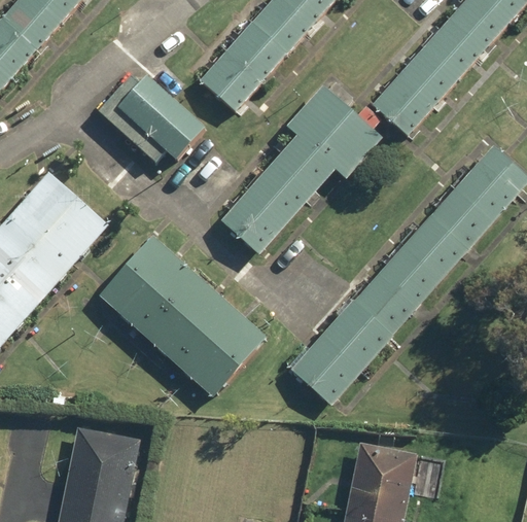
[(12,0),(0,13),(0,90),(80,0),(12,0)]
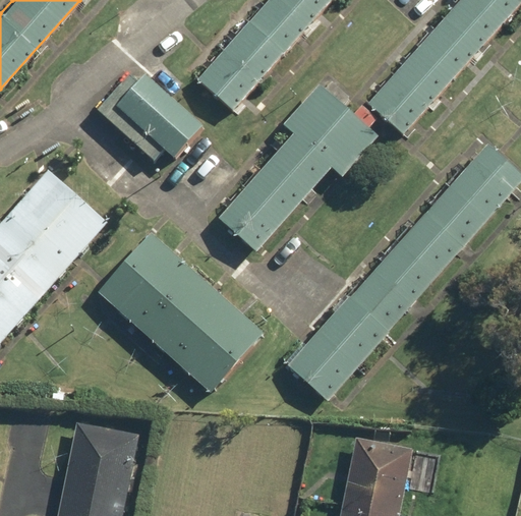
[(267,0),(198,74),(234,106),(331,0),(267,0)]
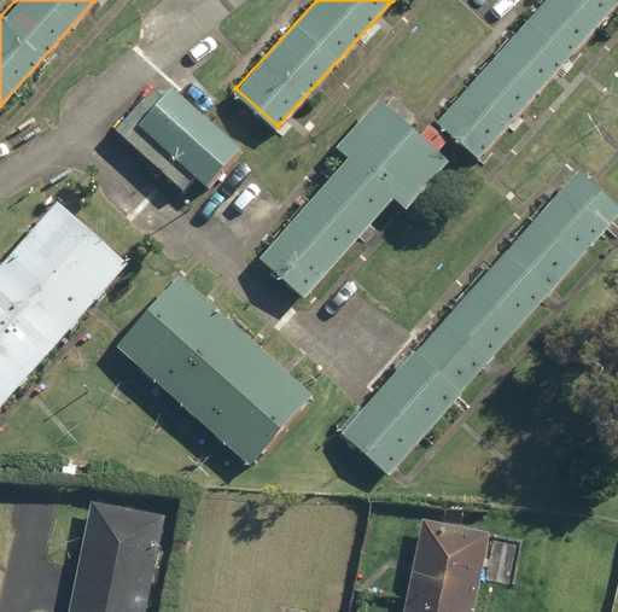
[(547,0),(437,122),(479,161),(617,6),(617,0),(547,0)]
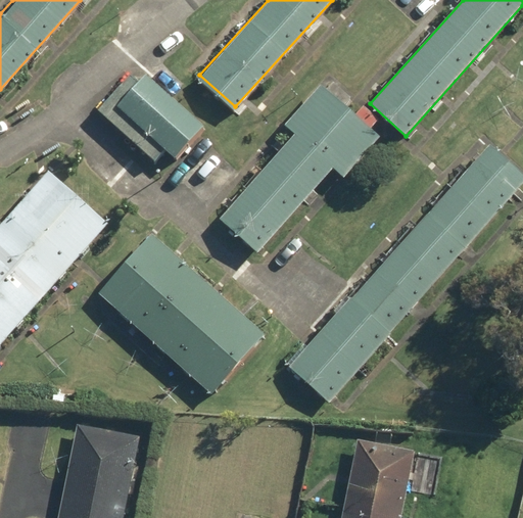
[(141,62),(97,108),(153,162),(165,150),(174,158),(206,124),(141,62)]
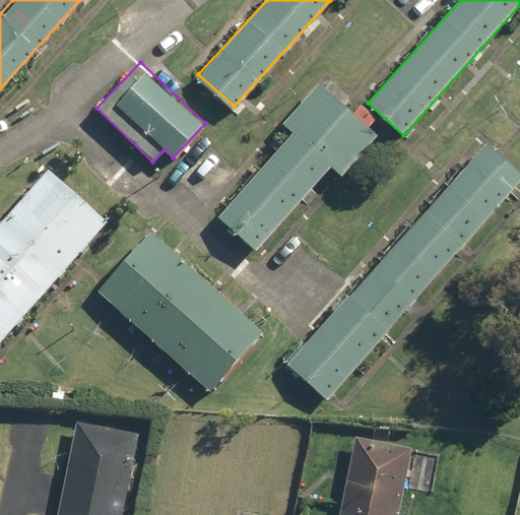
[(215,217),(253,252),(331,167),(341,176),(378,136),(368,127),(376,119),(360,104),(352,112),(344,105),(351,97),(330,78),(323,86),(319,82),(282,121),(295,132),(215,217)]
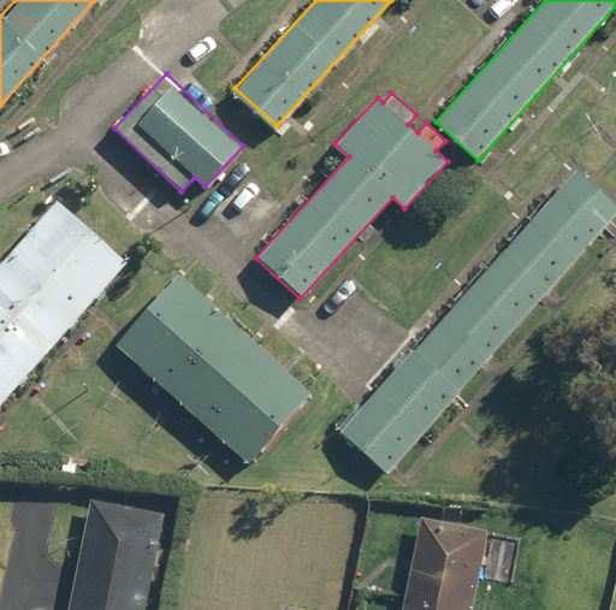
[(341,431),(386,473),(615,220),(615,203),(578,170),(341,431)]
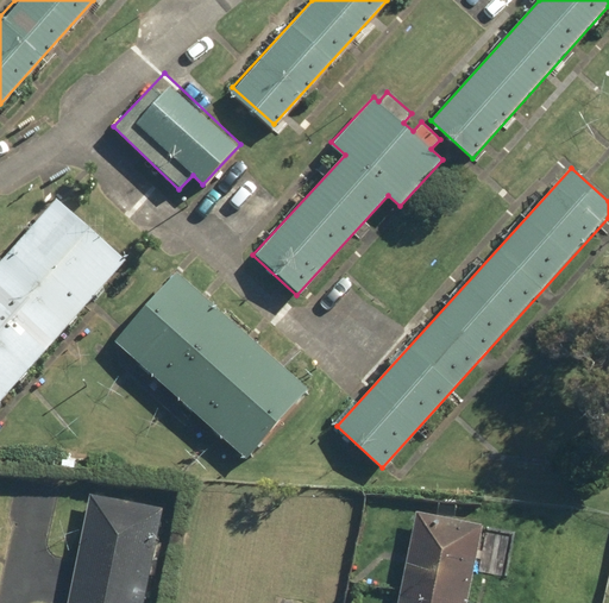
[(0,394),(126,256),(58,194),(54,199),(11,246),(0,257),(0,394)]
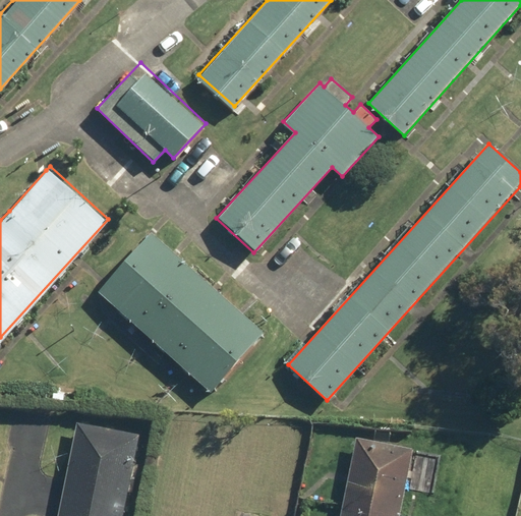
[(150,230),(97,290),(210,392),(264,333),(150,230)]
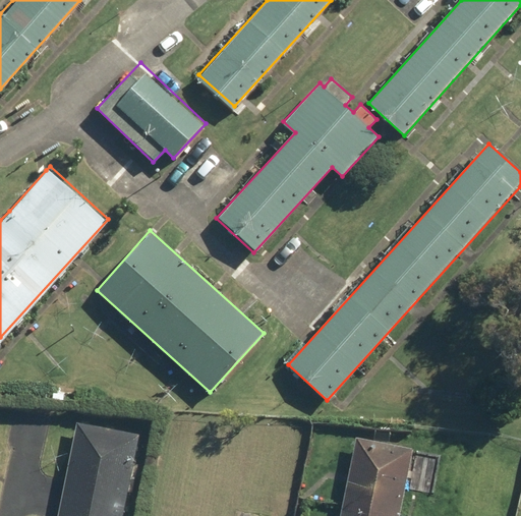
[(78,421),(58,515),(124,515),(141,435),(78,421)]
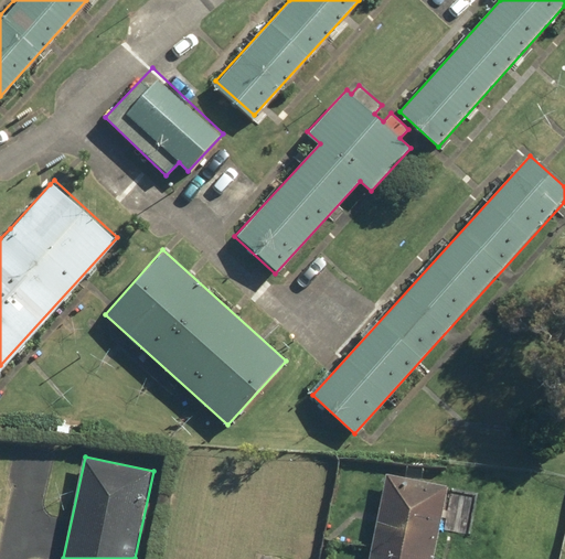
[(386,474),(368,558),(430,558),(446,486),(386,474)]
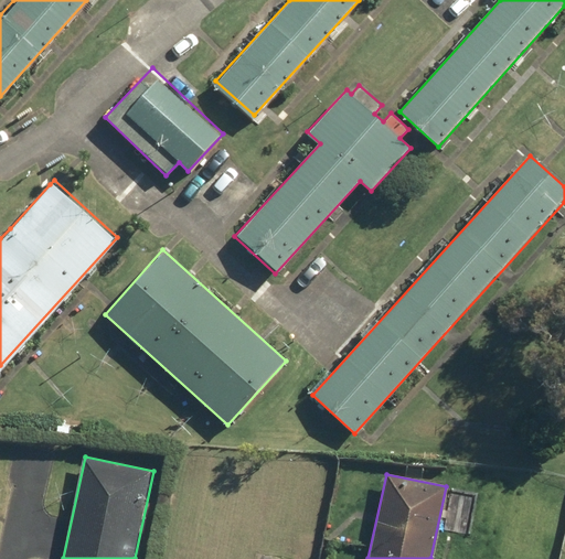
All buildings are outlined.
